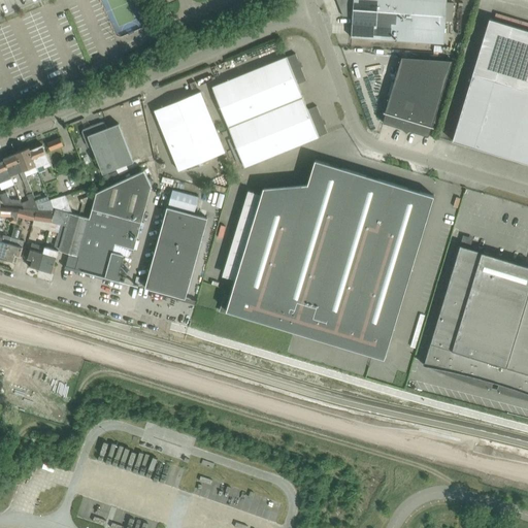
[(352,17),(351,37),(443,43),(446,21),(452,22),(453,4),(447,3),(447,0),(338,0),(338,3),(339,3),(339,7),(342,17),(352,17)]
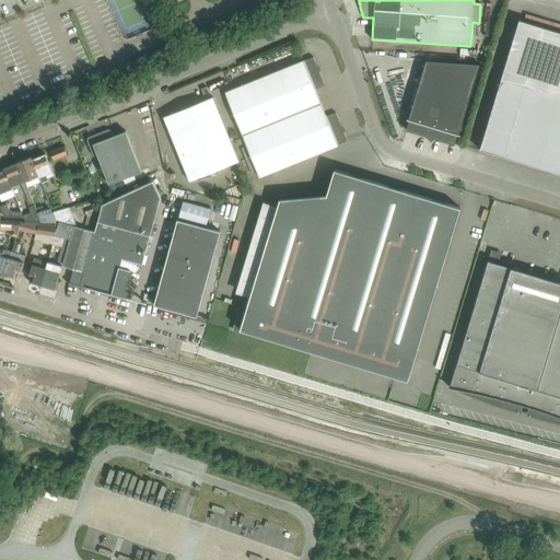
[(482,139),(479,150),(559,173),(559,32),(518,20),(501,79),(482,139)]
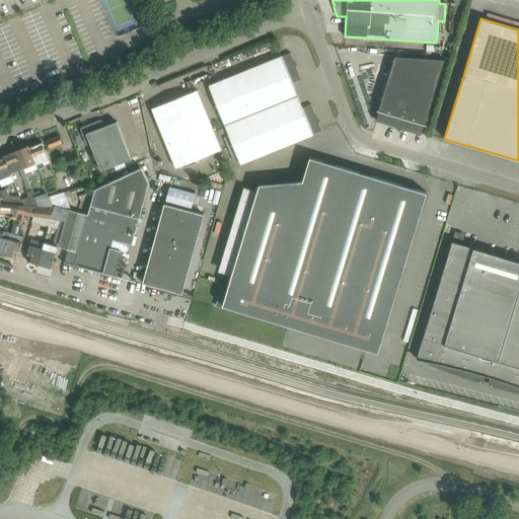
[(208,85),(224,125),(297,95),(292,82),(301,79),(290,53),(282,56),(208,85)]
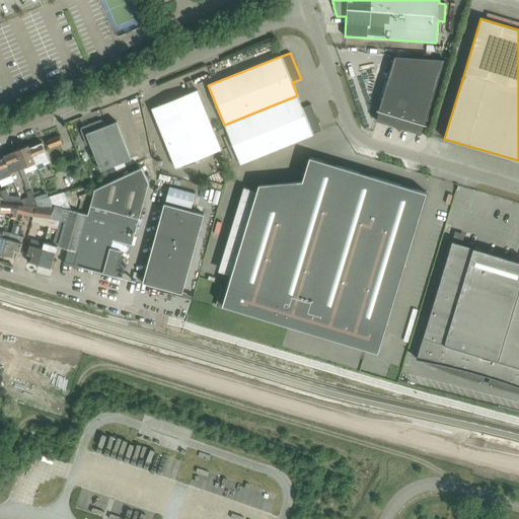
[(402,128),(421,134),(424,124),(425,124),(445,59),(394,56),(378,110),(379,110),(376,121),(392,125),(393,126),(395,127),(396,128),(398,129),(398,130),(399,130),(402,128)]
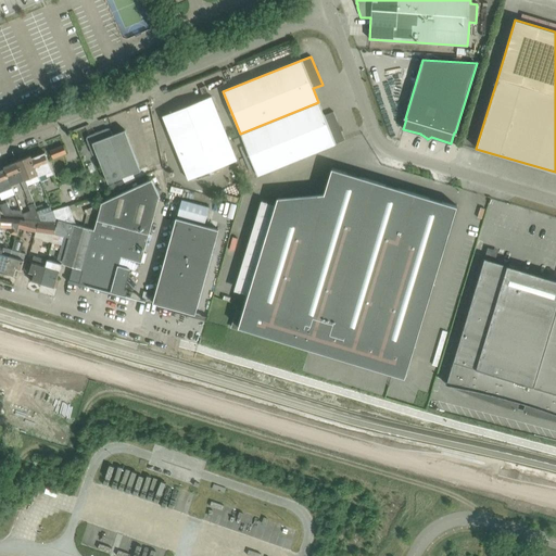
[(163,116),(188,179),(237,160),(211,96),(163,116)]
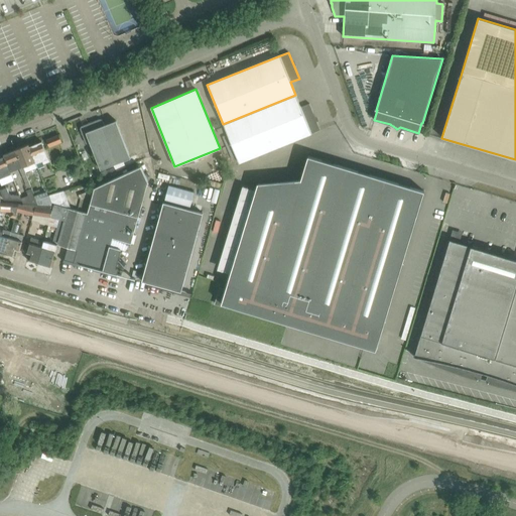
[(295,95),(223,124),(239,163),(311,134),(311,133),(319,130),(309,104),(300,107),(295,95)]
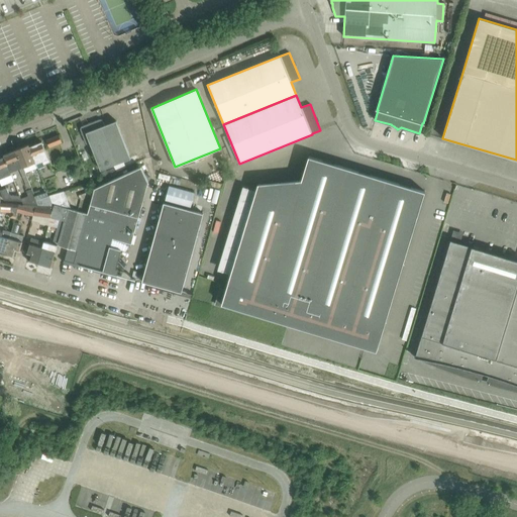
[(81,126),(80,129),(86,143),(88,144),(90,144),(101,170),(130,159),(116,121),(104,125),(103,120),(100,119),(81,126)]
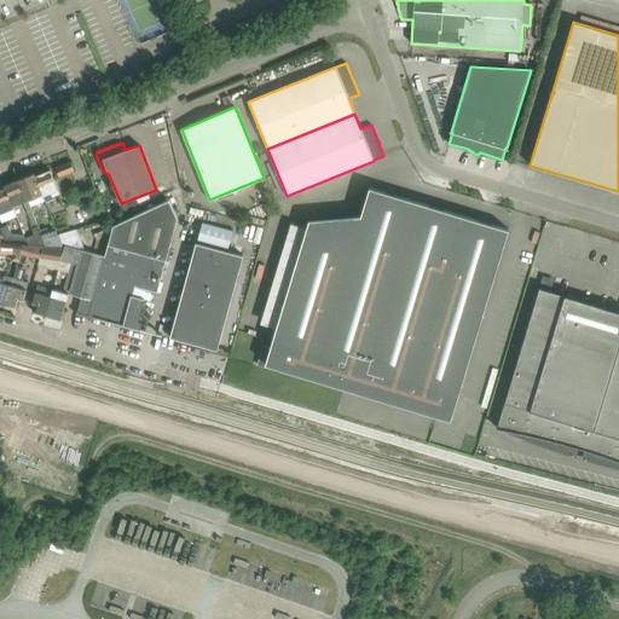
[(56,168),(59,177),(74,171),(70,161),(56,168)]
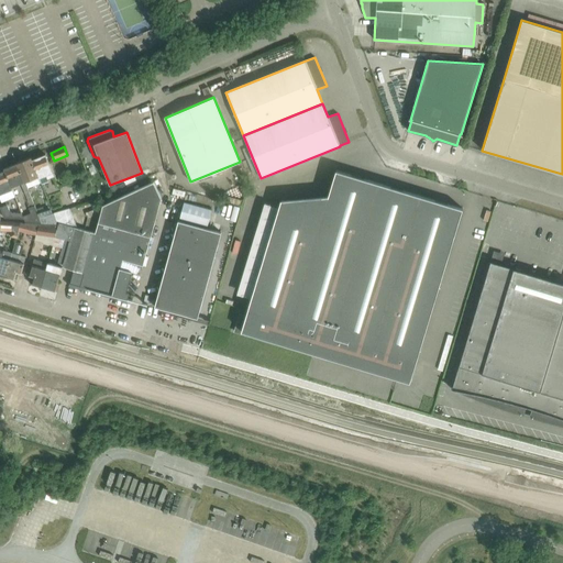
[(31,157),(30,158),(37,176),(39,178),(46,175),(48,179),(54,176),(45,154),(32,159),(31,157)]
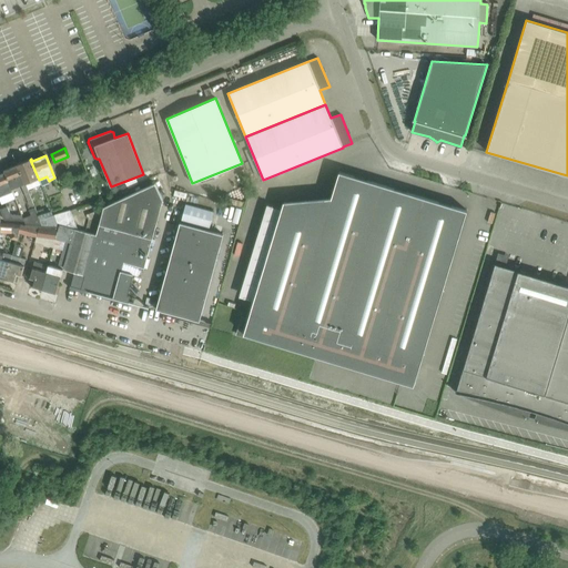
[(30,160),(18,164),(24,183),(38,178),(30,160)]
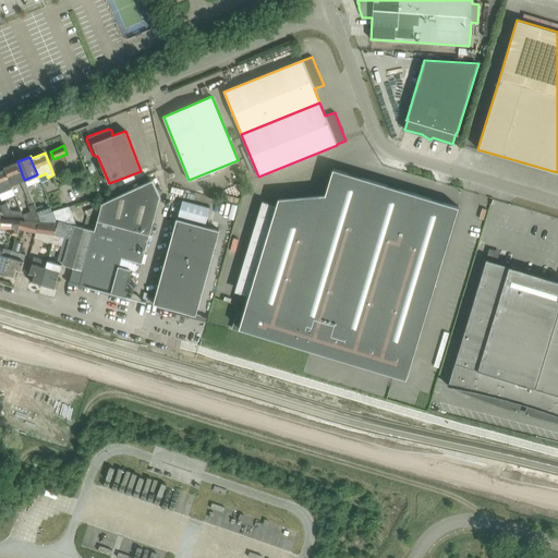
[(4,167),(4,169),(11,185),(24,180),(17,161),(4,167)]
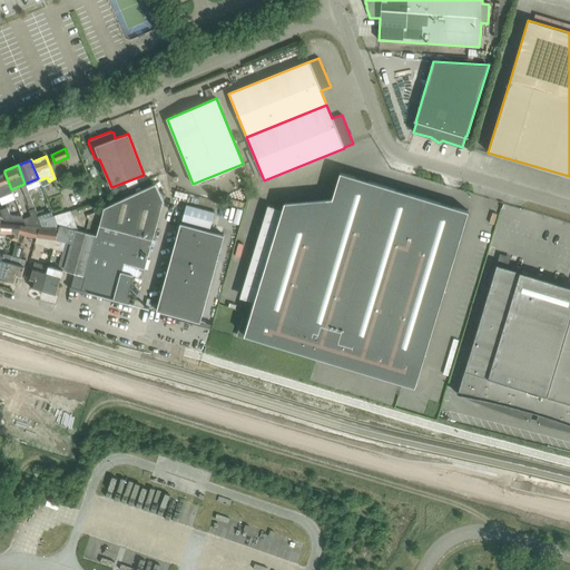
[(11,189),(5,173),(0,175),(0,196),(12,192),(11,189)]
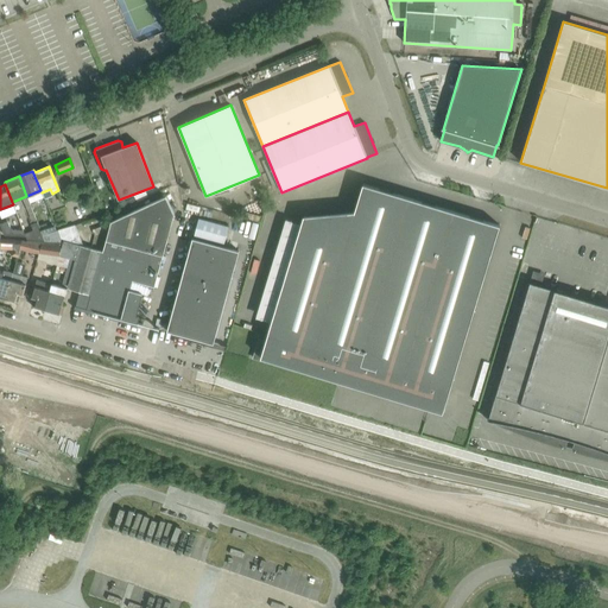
[(302,225),(304,216),(266,341),(259,339),(253,356),(337,382),(339,381),(443,412),(500,226),(363,184),(347,238),(302,225)]
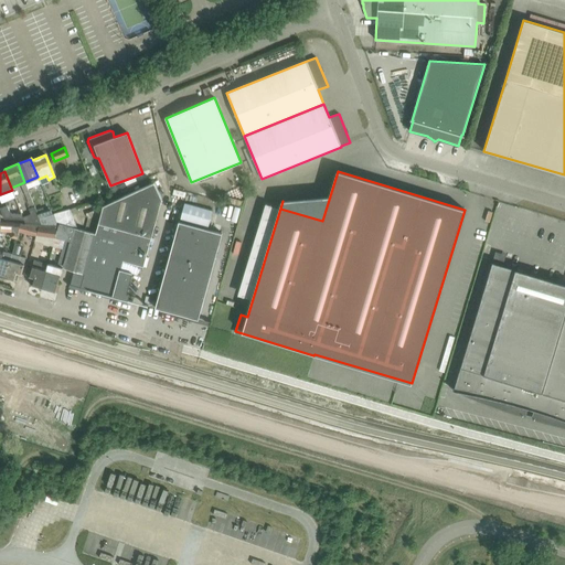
[(74,227),(63,266),(65,268),(67,269),(74,272),(71,284),(128,300),(129,295),(127,294),(132,273),(137,274),(145,266),(147,267),(149,258),(146,257),(162,199),(155,182),(103,205),(96,234),(77,228),(74,227)]
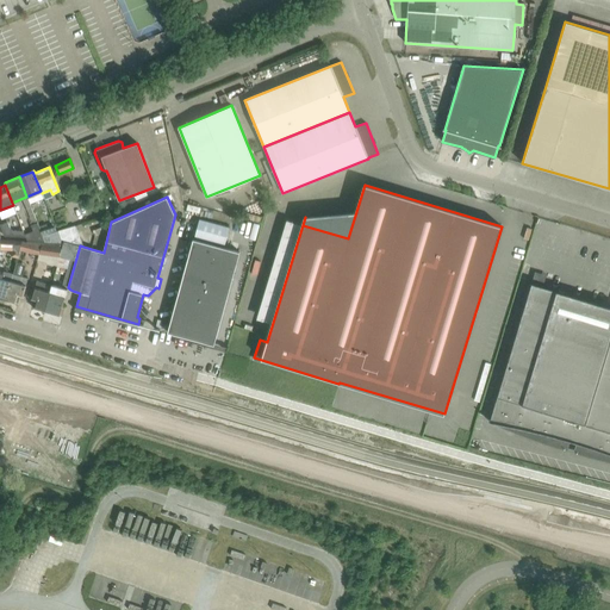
[(194,237),(225,246),(230,228),(199,219),(194,237)]
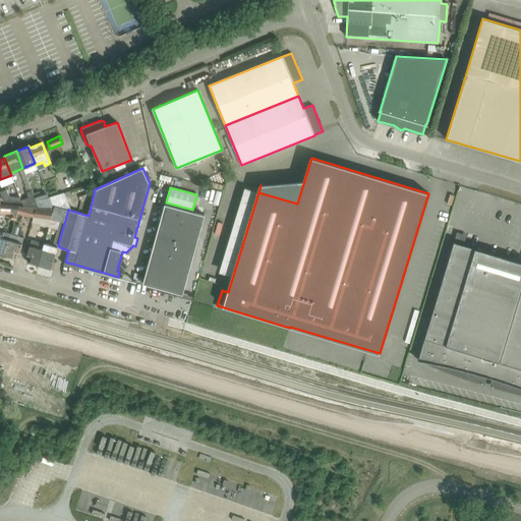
[(23,207),(37,207),(39,208),(37,201),(36,201),(34,196),(31,188),(25,190),(29,197),(21,200),(23,207)]
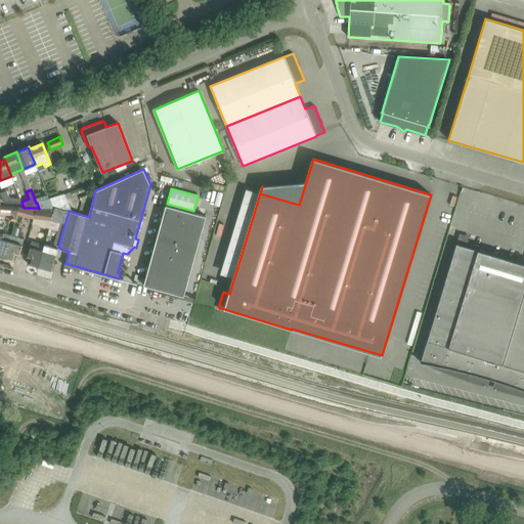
[(0,193),(4,203),(22,204),(19,199),(9,198),(6,191),(0,193)]
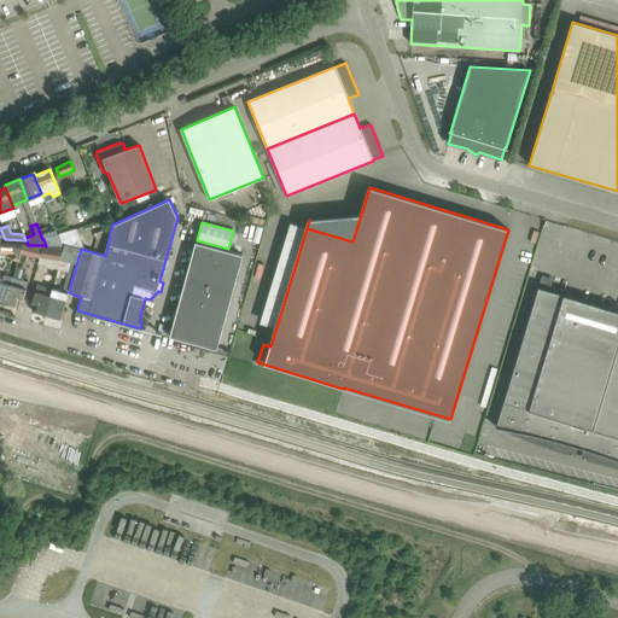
[(56,228),(40,233),(42,239),(44,239),(58,234),(56,228)]
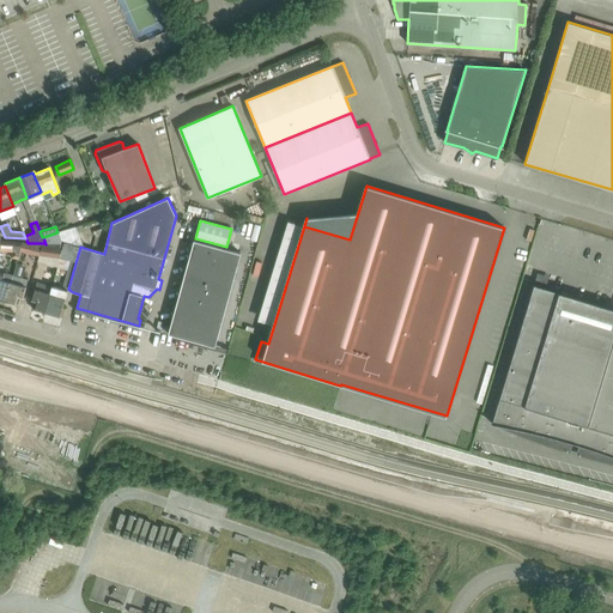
[(64,244),(83,246),(76,228),(58,232),(64,244)]
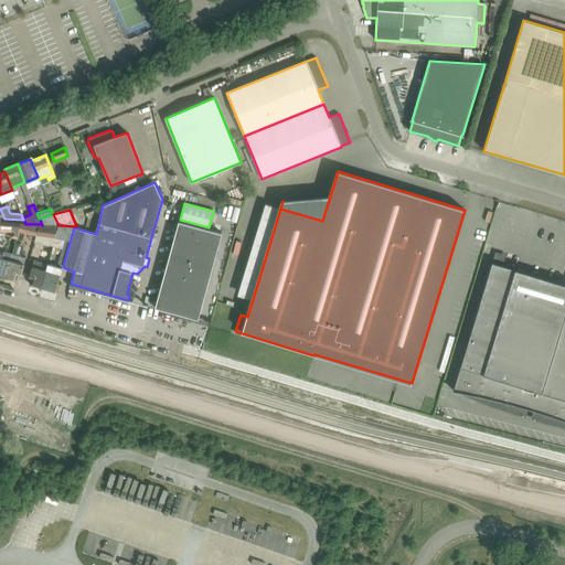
[(42,225),(59,225),(53,214),(40,219),(42,225)]
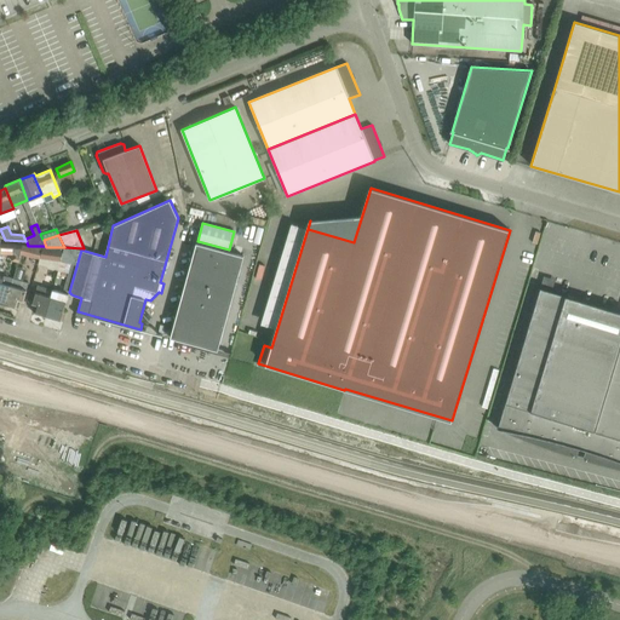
[(196,242),(170,338),(176,339),(174,342),(176,342),(177,339),(218,351),(244,256),(196,242)]
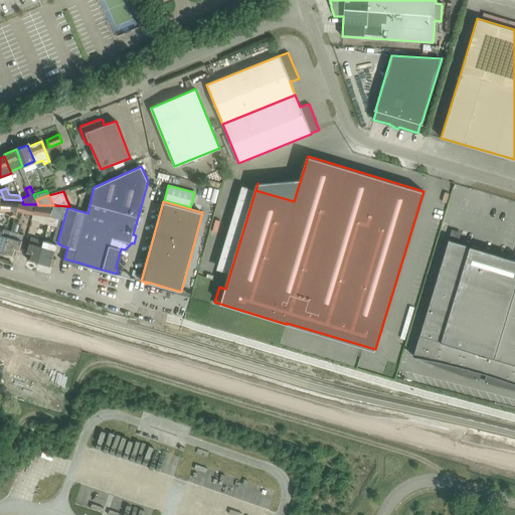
[(14,219),(16,211),(18,204),(1,203),(0,206),(0,211),(10,212),(9,218),(14,219)]
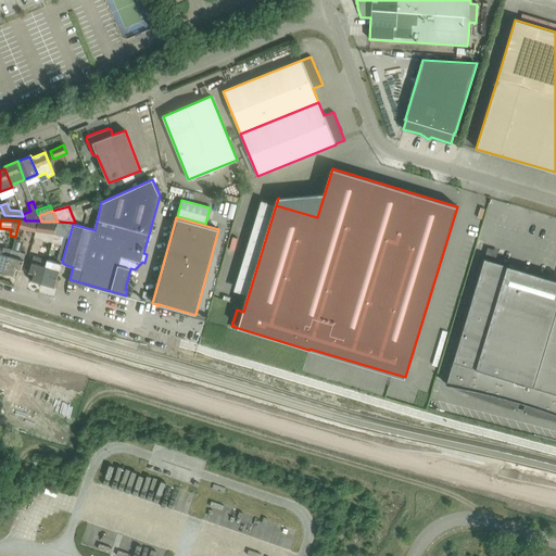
[(17,228),(36,232),(39,220),(25,220),(25,222),(20,220),(17,228)]
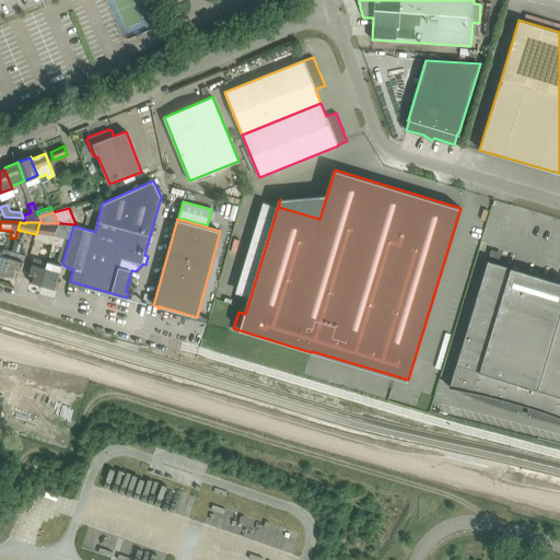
[(39,222),(36,233),(55,235),(58,223),(42,223),(39,222)]
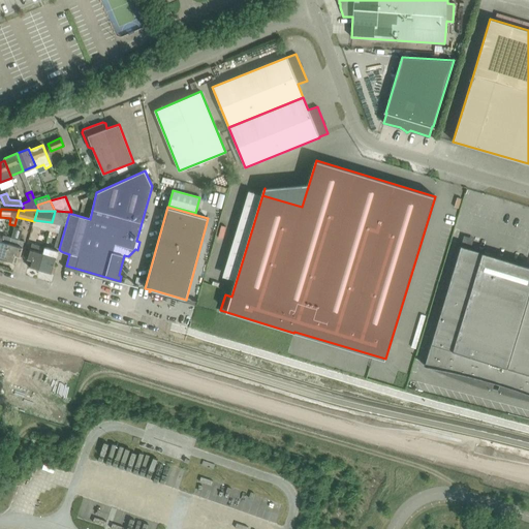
[(55,247),(59,249),(69,213),(72,214),(71,212),(55,211),(52,222),(50,230),(58,234),(55,247)]
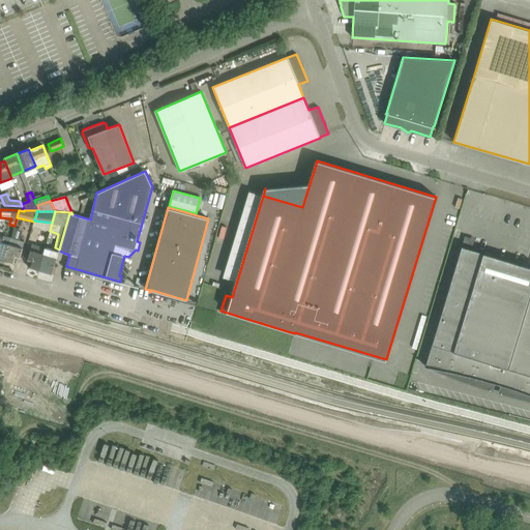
[(0,258),(5,260),(11,238),(3,236),(3,238),(0,236),(0,258)]
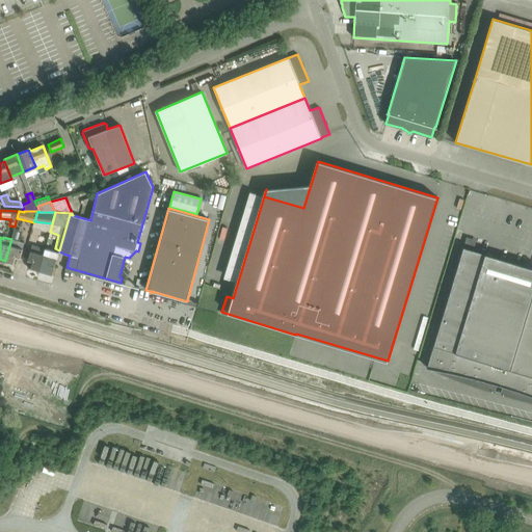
[(11,239),(5,261),(16,264),(18,257),(20,258),(23,247),(24,244),(24,242),(11,239)]
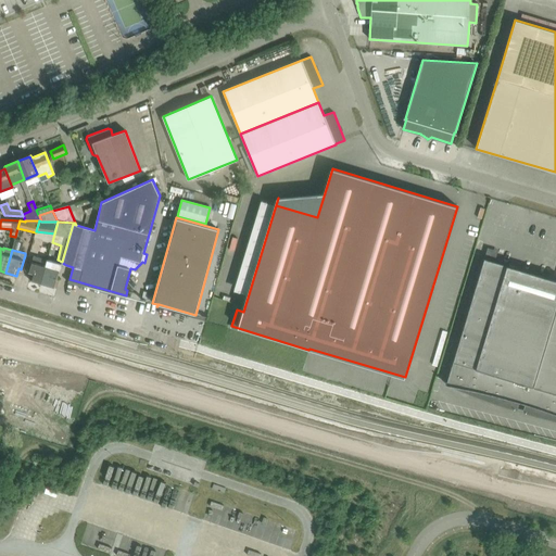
[(40,283),(48,260),(34,255),(32,262),(29,272),(32,273),(29,279),(40,283)]
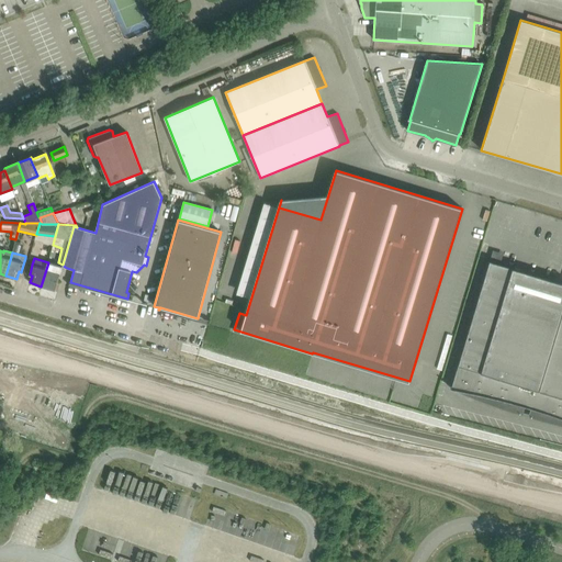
[(519,404),(532,408),(540,411),(547,413),(561,417),(561,282),(490,260),(451,388),(450,388),(458,390),(465,391),(473,393),(481,394),(489,396),(496,397),(504,400),(512,402),(519,404)]
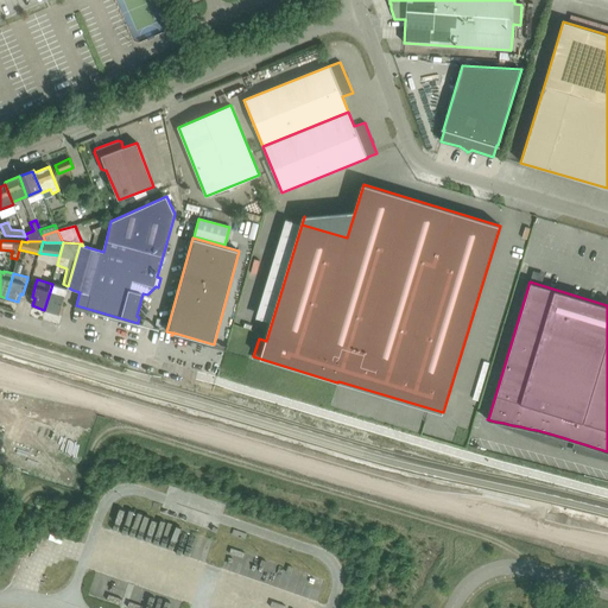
[(52,284),(44,310),(59,314),(67,289),(52,284)]
